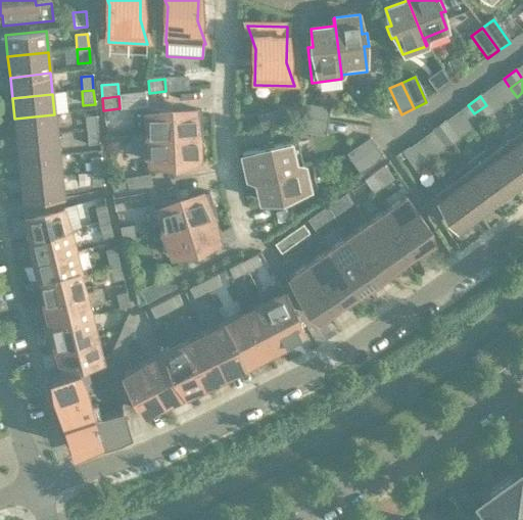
[(301,104),(299,119),(327,123),(329,108),(301,104)]
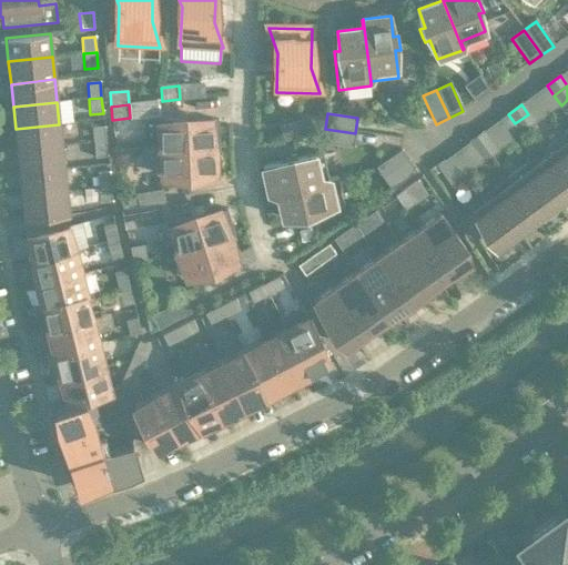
[(536,124),(528,114),(515,123),(523,133),(536,124)]
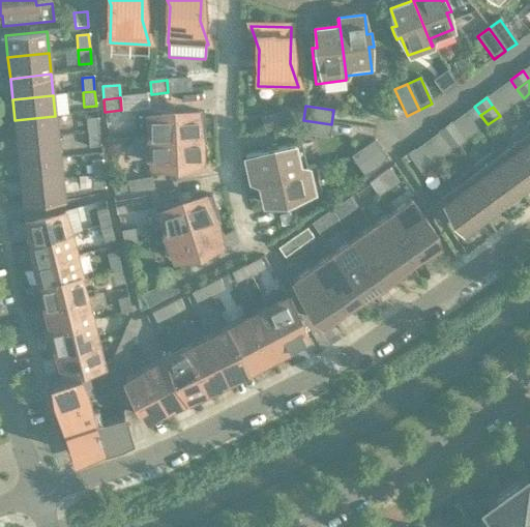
[(144,139),(144,140),(204,137),(203,113),(173,115),(147,111),(149,139),(144,139)]
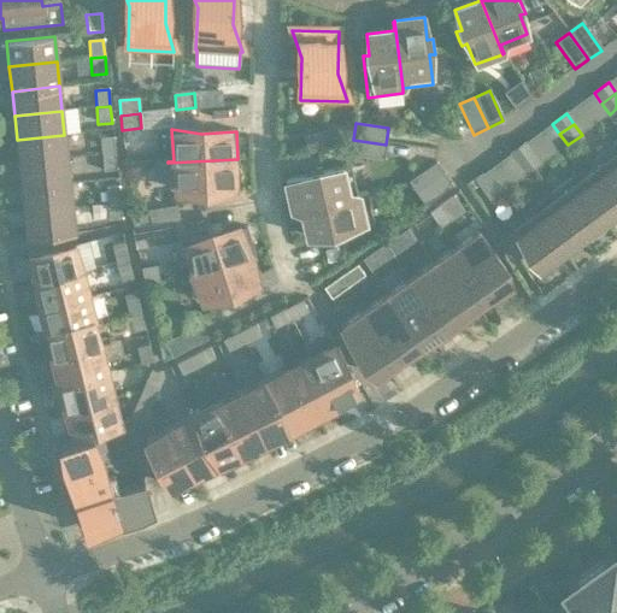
[(347,143),(345,130),(325,134),(329,148),(347,143)]
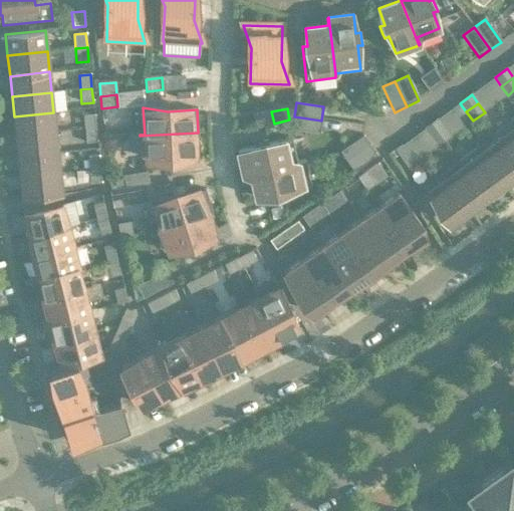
[(56,133),(53,112),(14,116),(16,137),(56,133)]
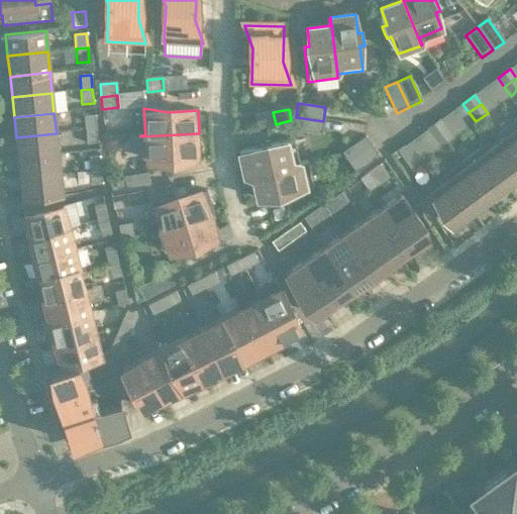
[(95,115),(84,117),(85,130),(96,129),(95,115)]
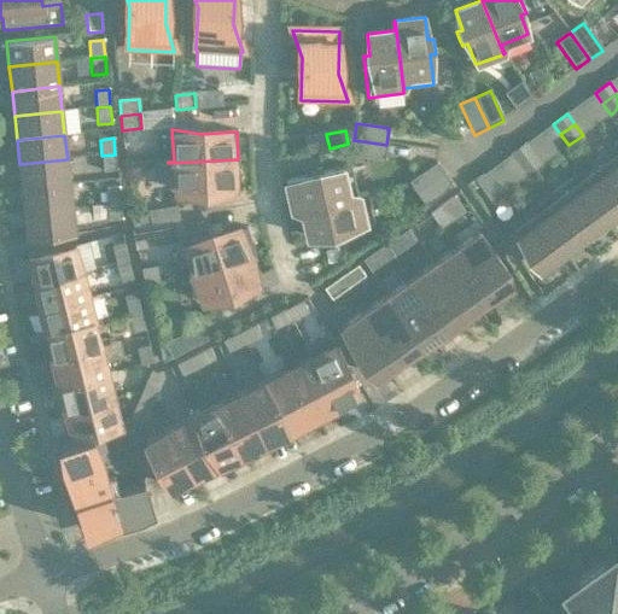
[(386,145),(354,140),(351,156),(385,161),(386,145)]
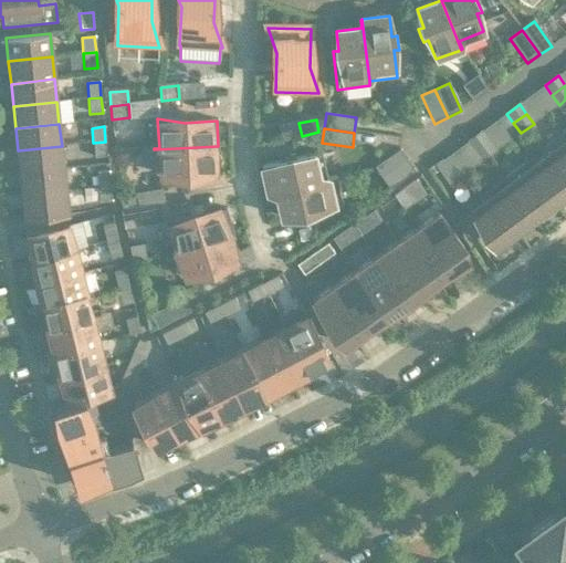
[(481,132),(468,142),(475,152),(489,142),(481,132)]
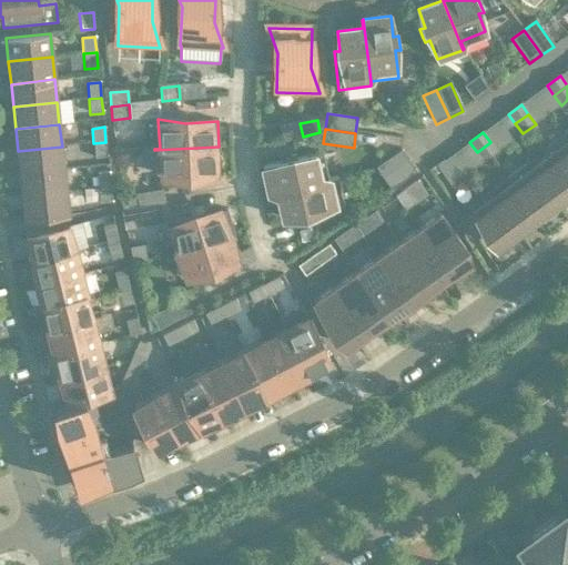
[(567,141),(564,135),(545,150),(567,181),(567,141)]
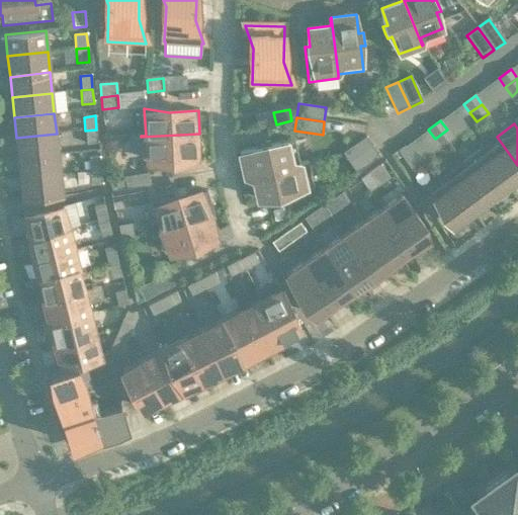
[(87,145),(98,144),(96,130),(85,131),(87,145)]
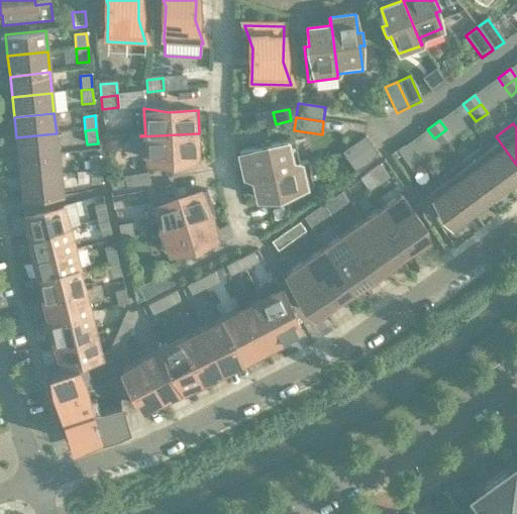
[(440,147),(452,138),(446,129),(434,138),(440,147)]
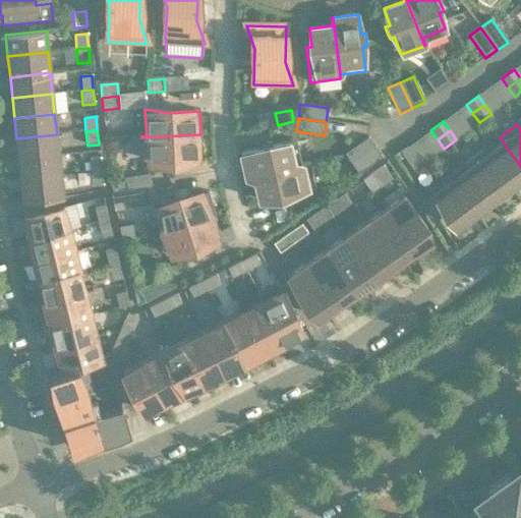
[(59,156),(57,134),(16,138),(18,160),(59,156)]
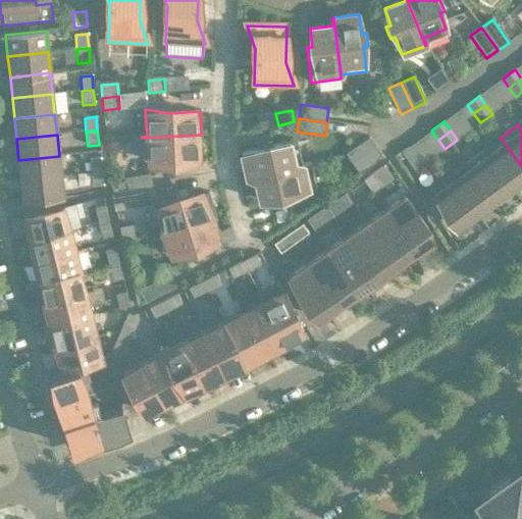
[(202,136),(201,135),(142,138),(143,161),(172,160),(198,164),(197,137),(202,136)]
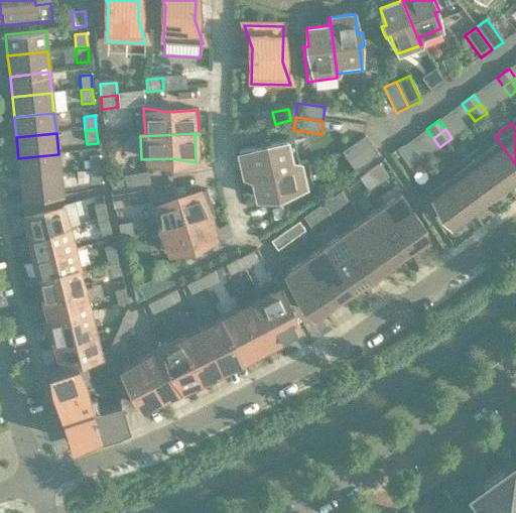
[(484,144),(478,149),(507,189),(515,182),(515,164),(495,136),(494,137),(497,142),(488,149),(484,144)]
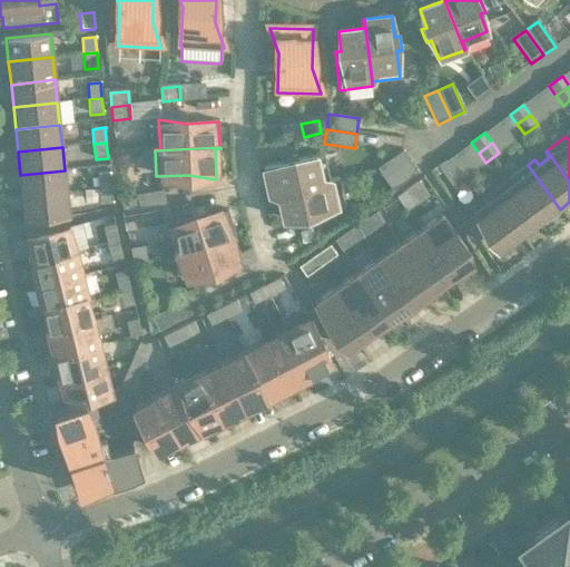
[(377,169),(392,191),(418,173),(403,152),(377,169)]
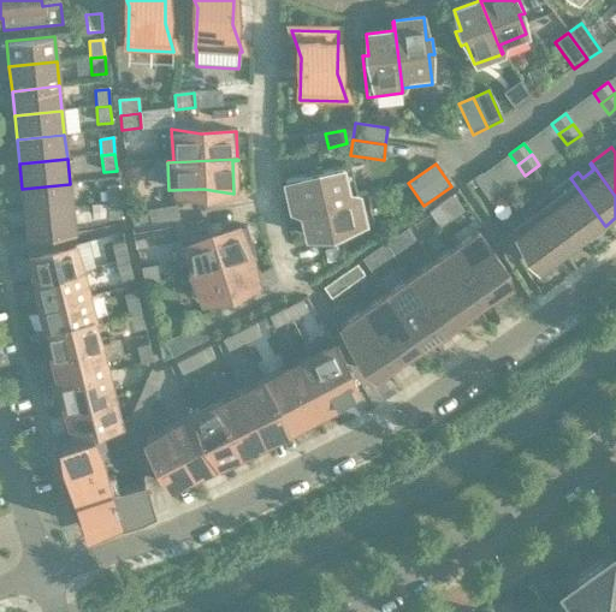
[(284,182),(291,212),(366,194),(366,192),(356,195),(350,167),(321,173),(319,168),(314,170),(304,172),(306,177),(284,182)]
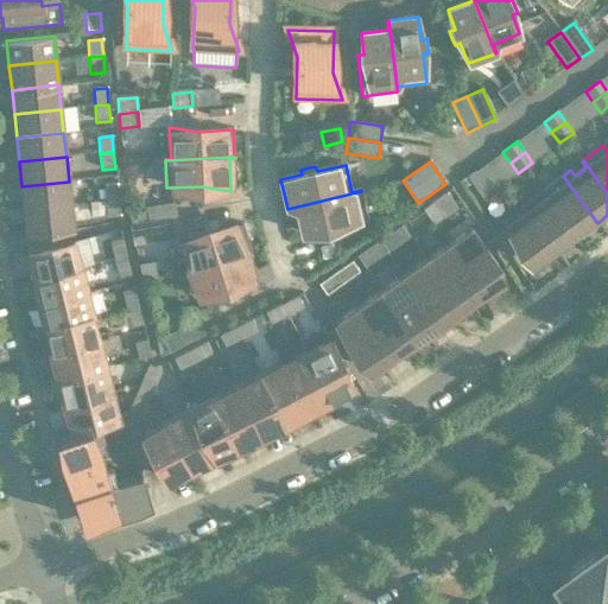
[(491,194),(475,172),(467,178),(482,199),(491,194)]
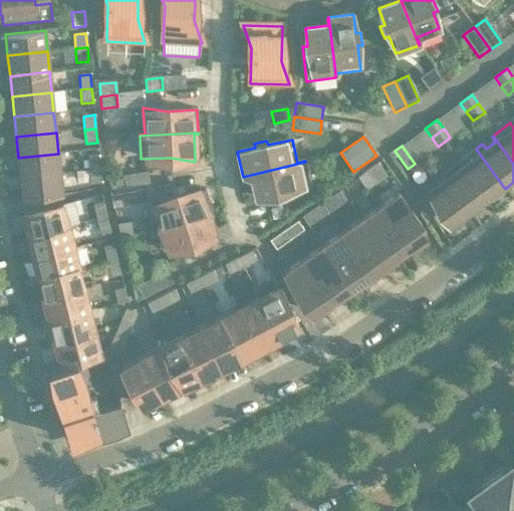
[(476,149),(458,162),(484,196),(500,185),(504,190),(505,189),(476,149)]
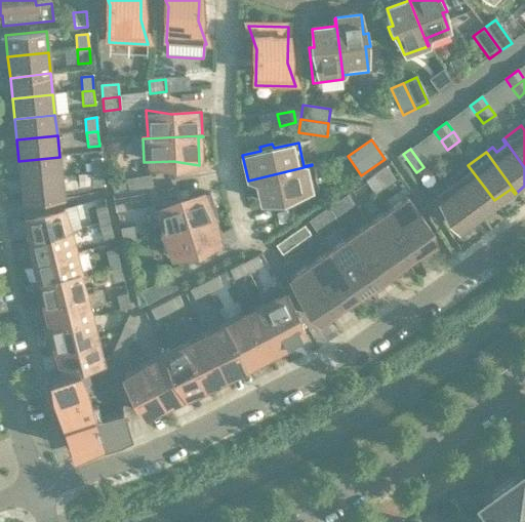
[(62,177),(59,157),(18,161),(21,182),(62,177)]
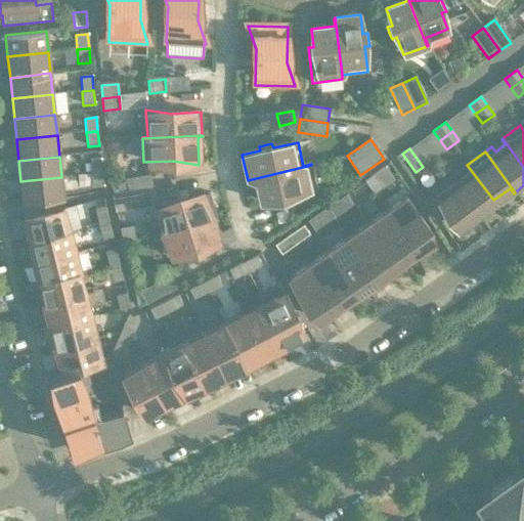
[(100,159),(89,160),(90,174),(102,173),(100,159)]
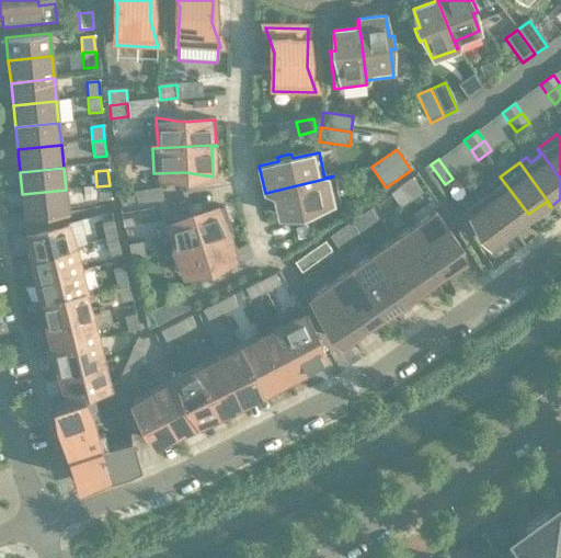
[(340,204),(333,177),(265,193),(265,194),(274,192),(279,217),(298,213),(299,217),(308,216),(313,215),(311,209),(340,204)]
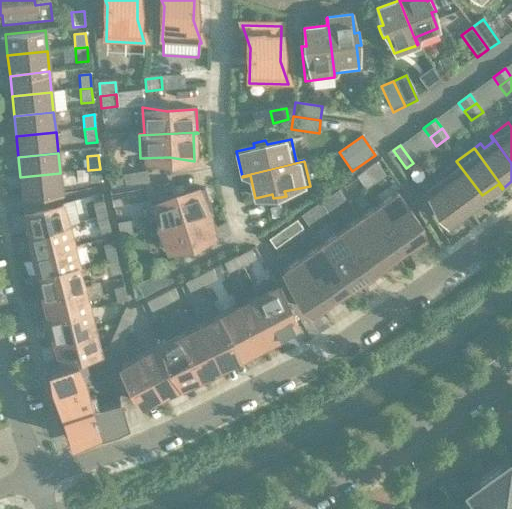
[(456,161),(439,173),(468,213),(469,212),(466,207),(482,195),(456,161)]
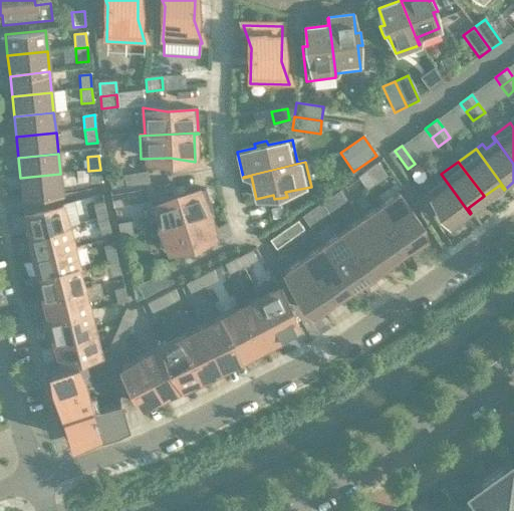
[(90,185),(101,184),(100,170),(88,171),(90,185)]
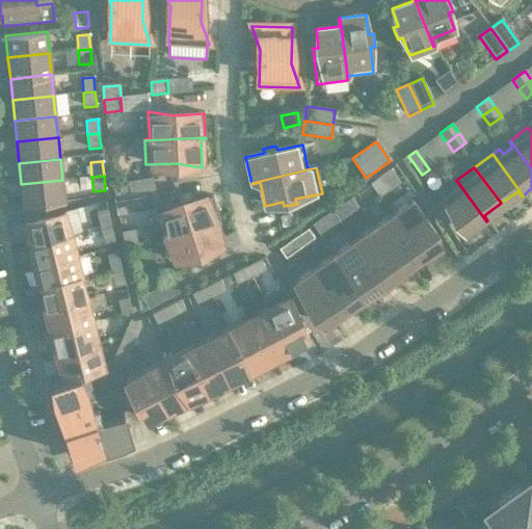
[(386,176),(371,185),(377,194),(392,185),(386,176)]
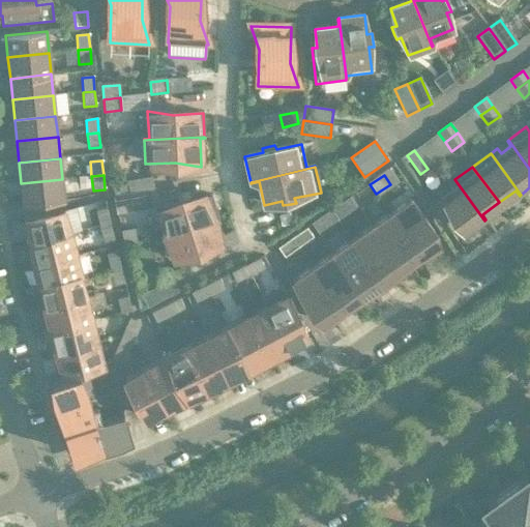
[(21,183),(23,205),(23,206),(64,201),(62,179),(21,183)]
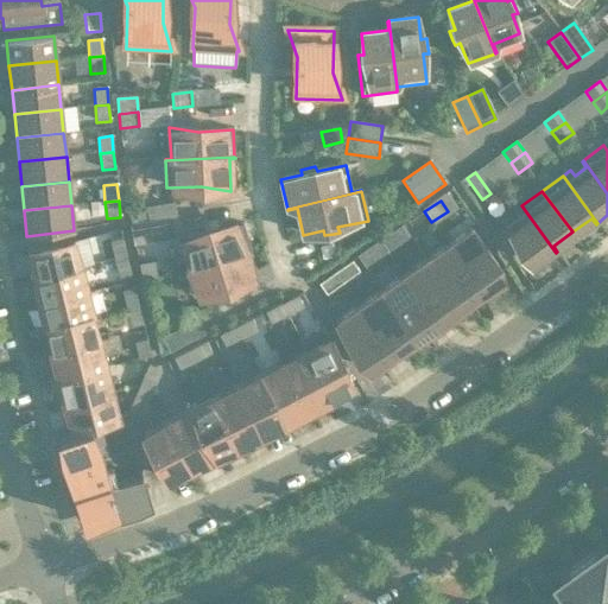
[(548,260),(556,253),(521,205),(499,222),(504,228),(498,233),(510,248),(515,245),(530,264),(543,254),(548,260)]
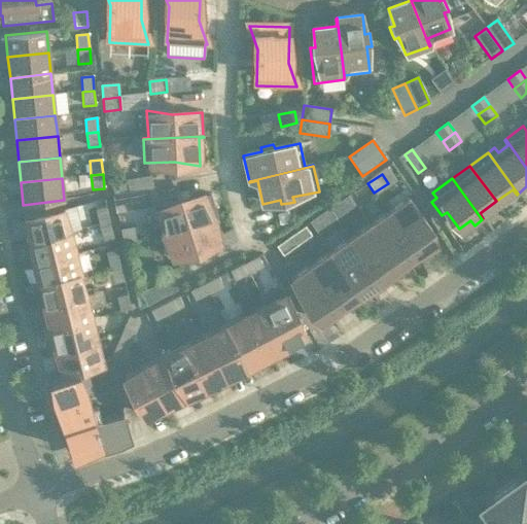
[(128,180),(112,182),(114,194),(130,191),(128,180)]
